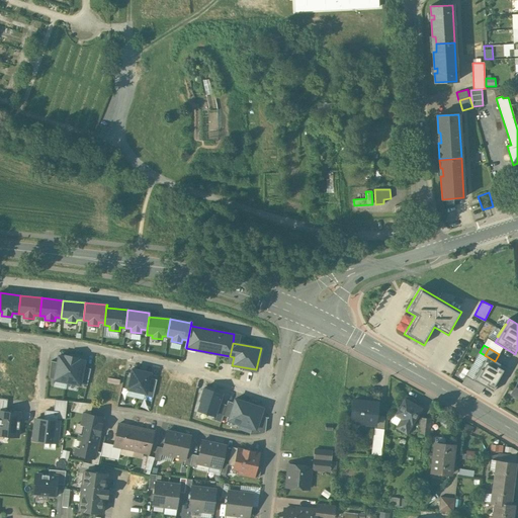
[(54,379),(67,382),(72,357),(65,355),(65,357),(59,355),(58,362),(54,378),(54,379)]
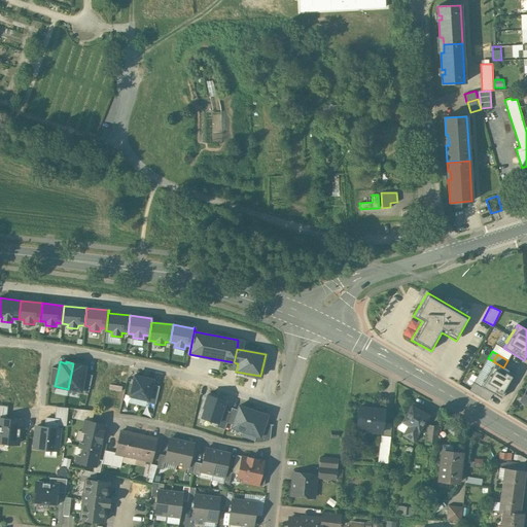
[(508,386),(510,387),(512,384),(511,383),(516,374),(503,367),(495,362),(492,367),(488,375),(508,386)]
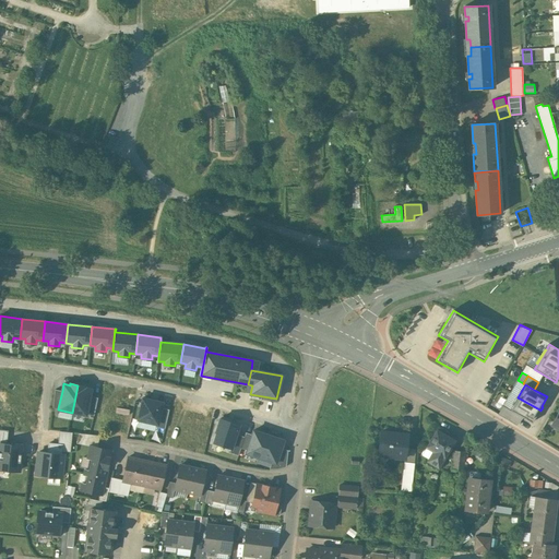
[(72,413),(86,415),(90,396),(91,389),(84,388),(84,387),(78,385),(72,413)]
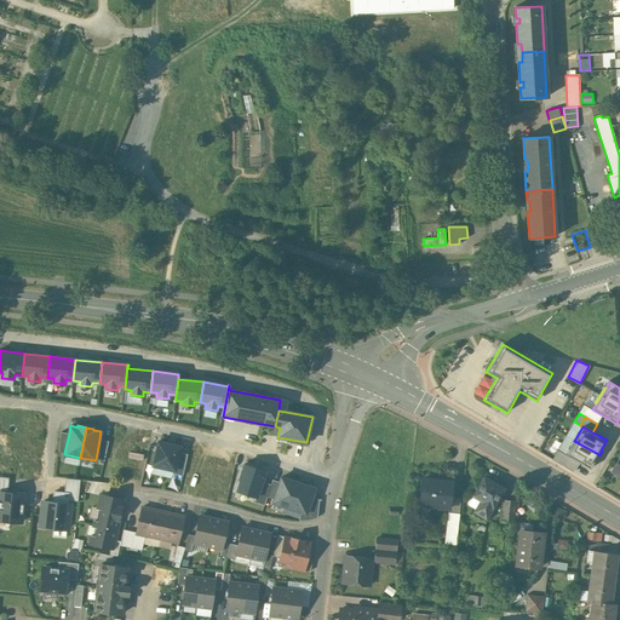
[(64,453),(69,434),(61,432),(58,452),(64,453)]
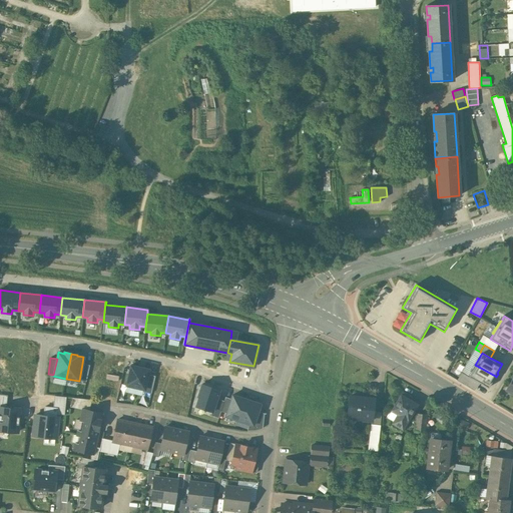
[(89,365),(82,364),(79,380),(86,381),(89,365)]
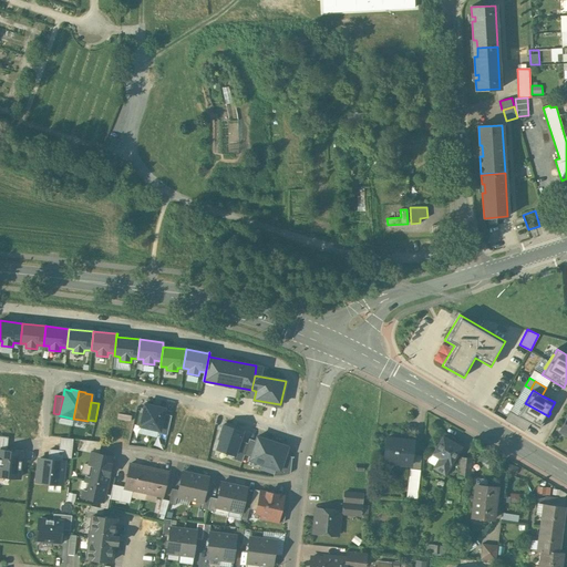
[(547,415),(525,403),(521,410),(517,416),(539,429),(545,419),(546,420),(548,416),(547,415)]
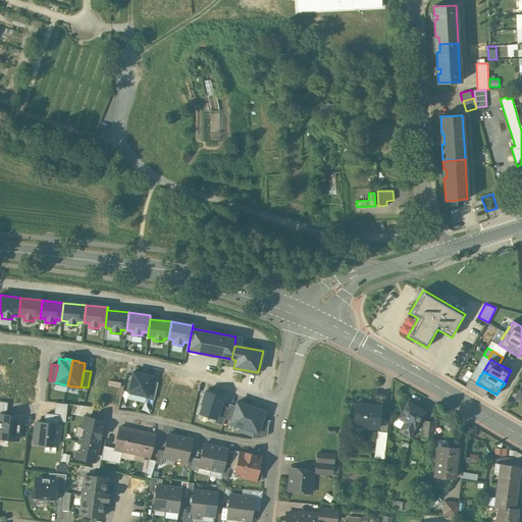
[(133,372),(128,392),(146,396),(147,397),(151,380),(152,376),(133,372)]
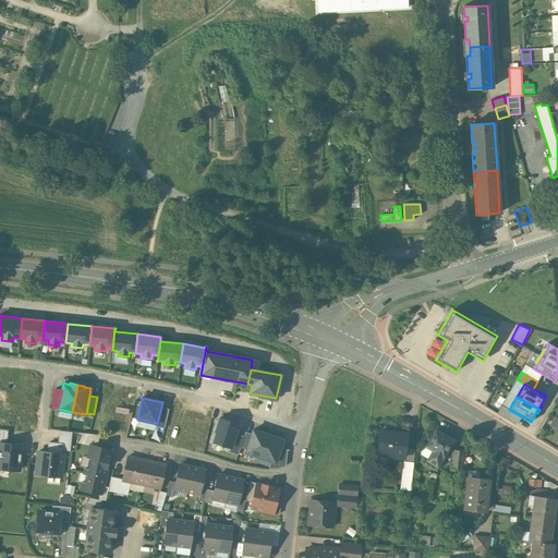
[(168,409),(161,407),(157,424),(156,423),(155,426),(164,427),(168,409)]
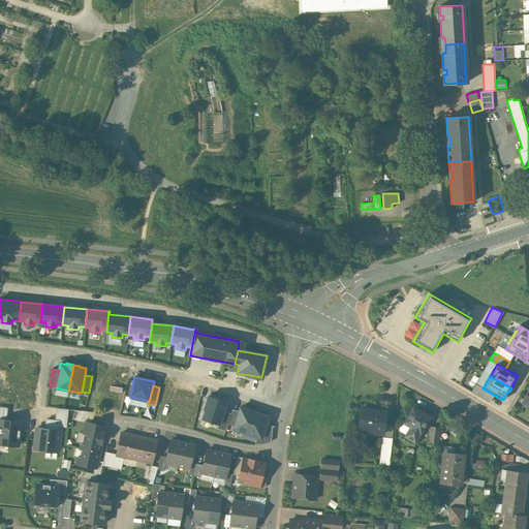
[(224,411),(227,402),(208,396),(203,408),(205,409),(201,418),(218,424),(219,425),(224,411)]
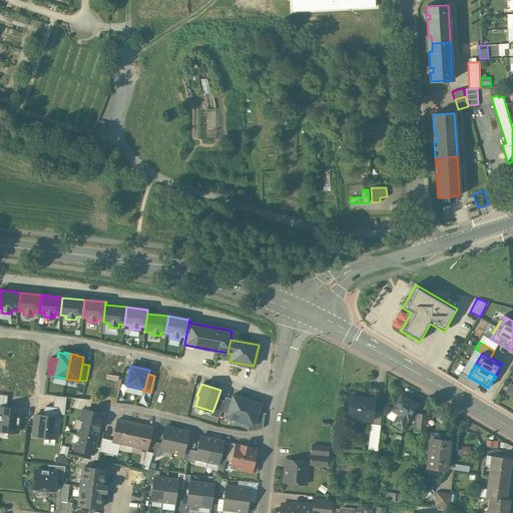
[(239,421),(246,400),(232,395),(231,399),(226,413),(225,416),(239,421)]
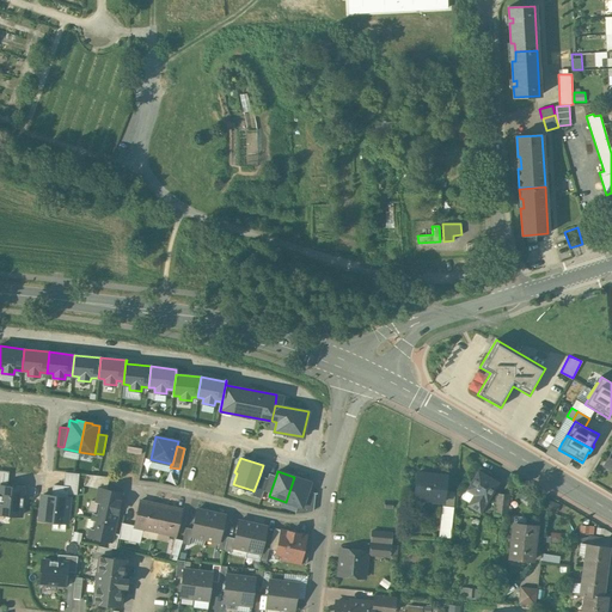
[(496,483),(478,471),(467,489),(475,494),(485,501),(496,483)]
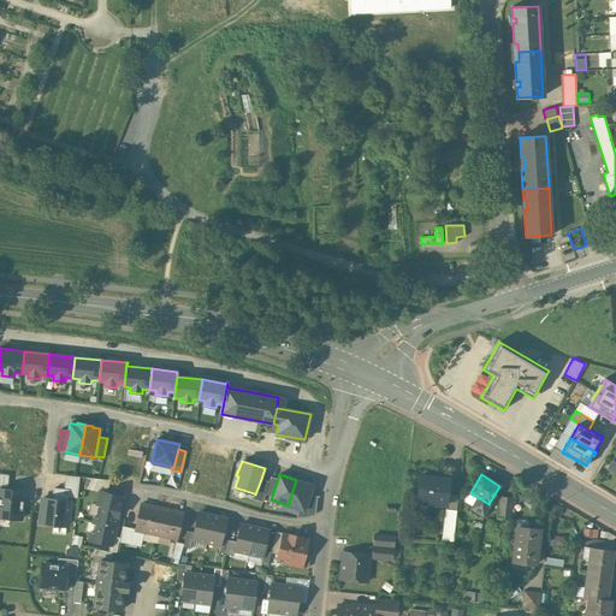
[(69,490),(69,497),(77,497),(80,477),(65,475),(64,489),(69,490)]
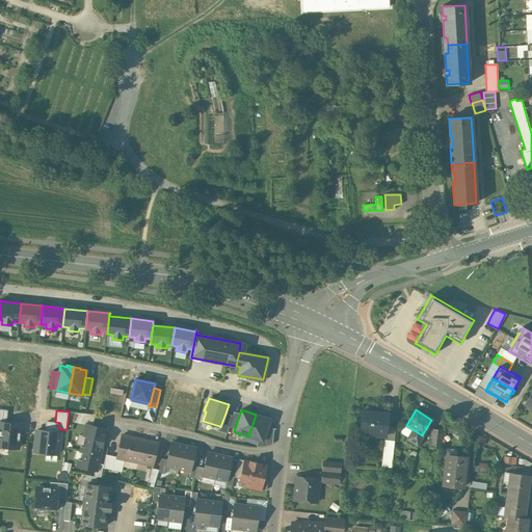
[(388,414),(362,410),(360,433),(361,433),(361,430),(384,433),(384,435),(386,435),(388,414)]
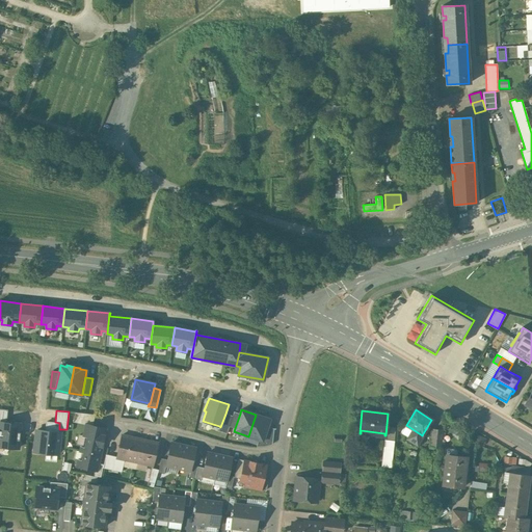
[(235,428),(240,414),(234,411),(233,416),(229,426),(235,428)]
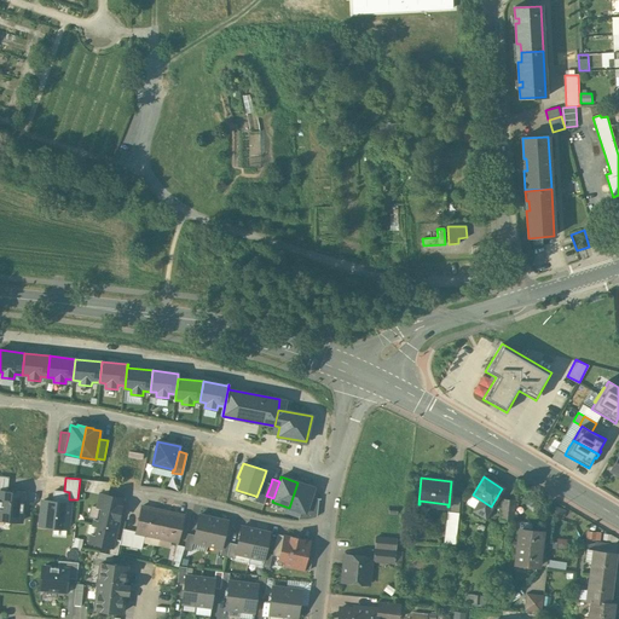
[(100,495),(108,496),(110,482),(87,480),(85,491),(100,495)]
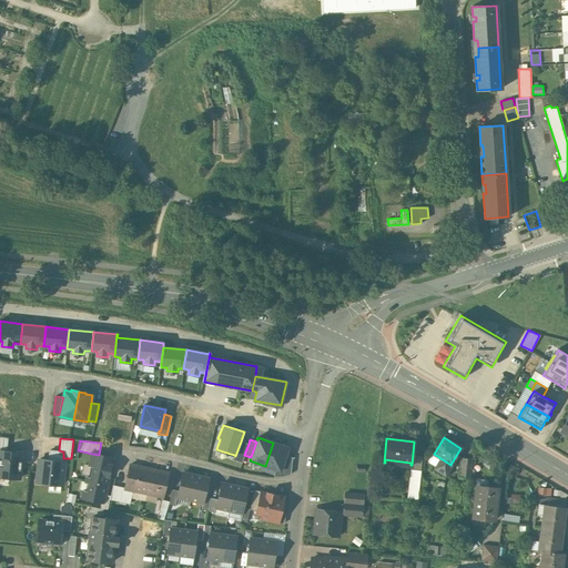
[(244,455),(249,444),(241,442),(235,456),(234,455),(233,459),(242,463),(244,455)]
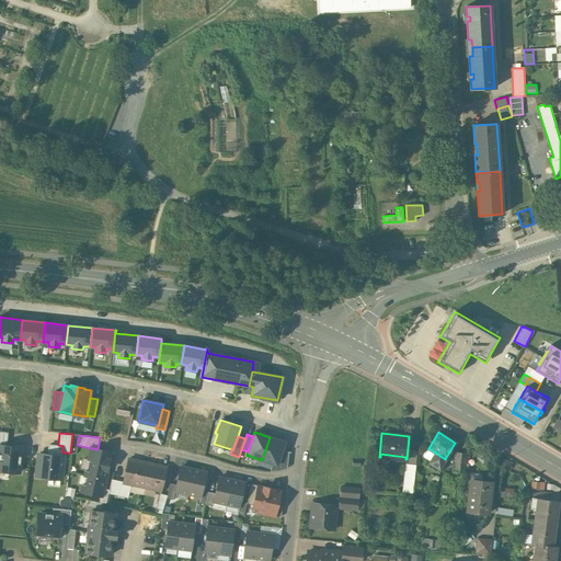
[(282,449),(285,442),(270,437),(262,460),(273,464),(277,465),(282,449)]
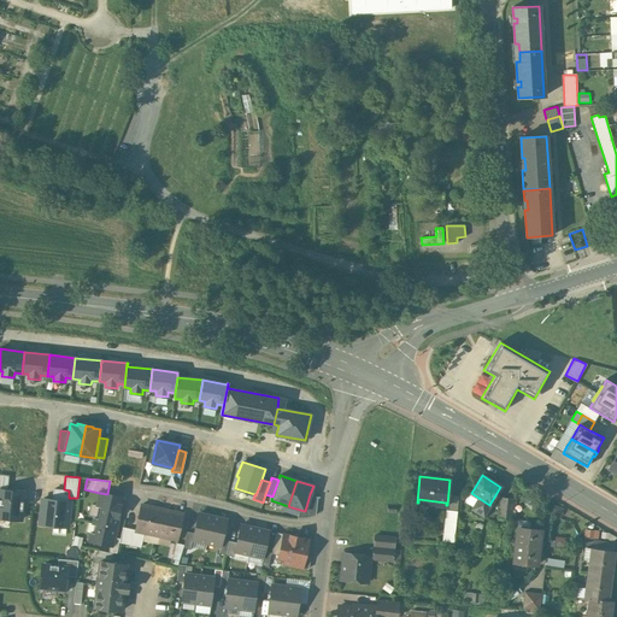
[(0,488),(0,517),(22,519),(25,492),(7,489),(0,488)]
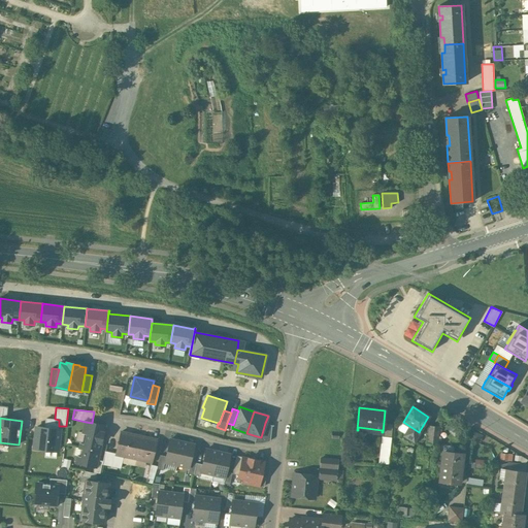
[(44,427),(35,426),(33,449),(59,451),(61,429),(58,428),(59,426),(59,420),(55,419),(45,418),(44,427)]
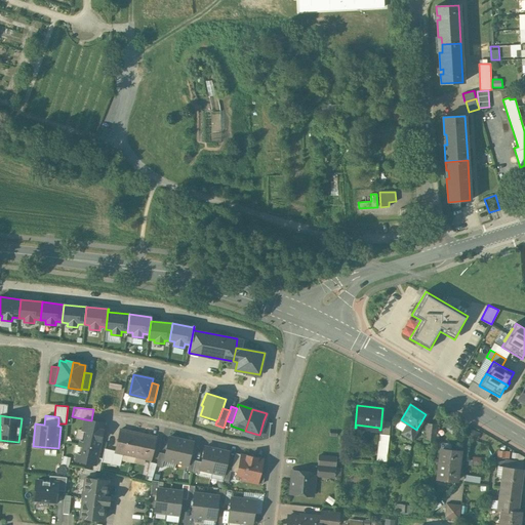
[(91,420),(85,419),(83,431),(86,431),(85,437),(81,439),(80,445),(97,449),(104,423),(91,420)]
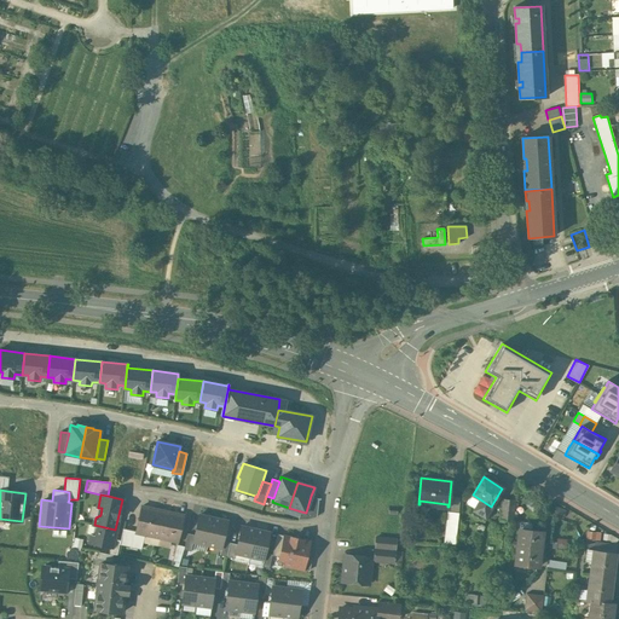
[(473,495),(472,495),(467,503),(475,508),(480,499),(473,495)]
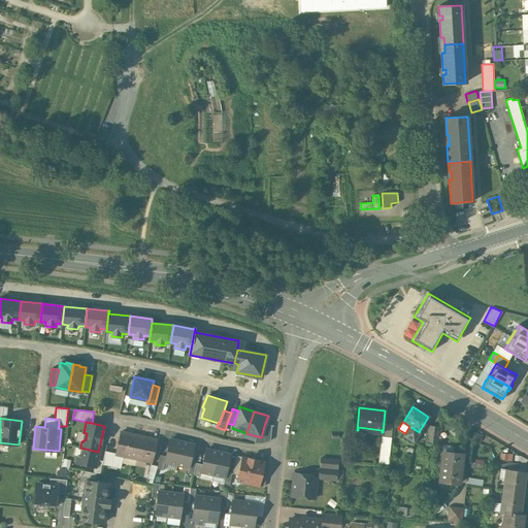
[(271,425),(265,423),(261,437),(257,436),(255,442),(265,442),(270,440),(271,425)]
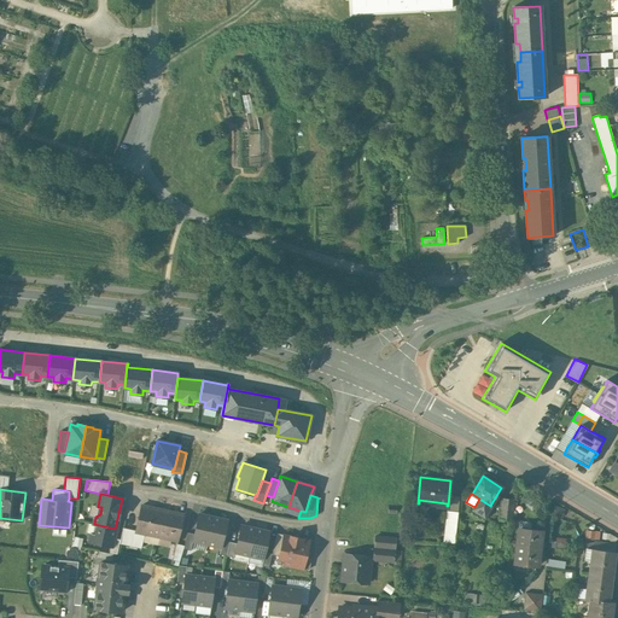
[(460,509),(461,495),(452,495),(450,508),(460,509)]
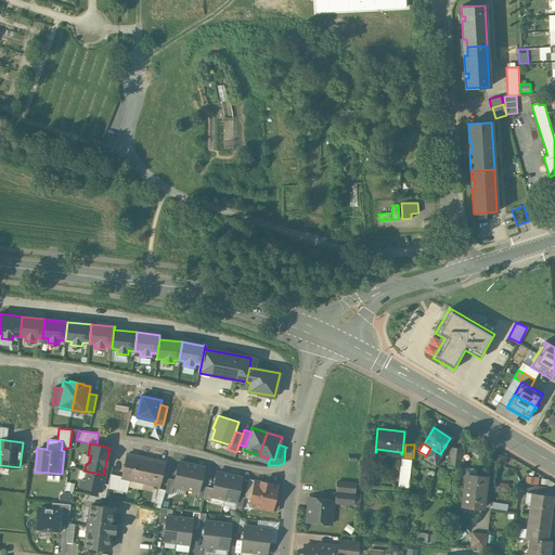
[(440,454),(430,448),(426,455),(423,461),(433,467),(440,454)]
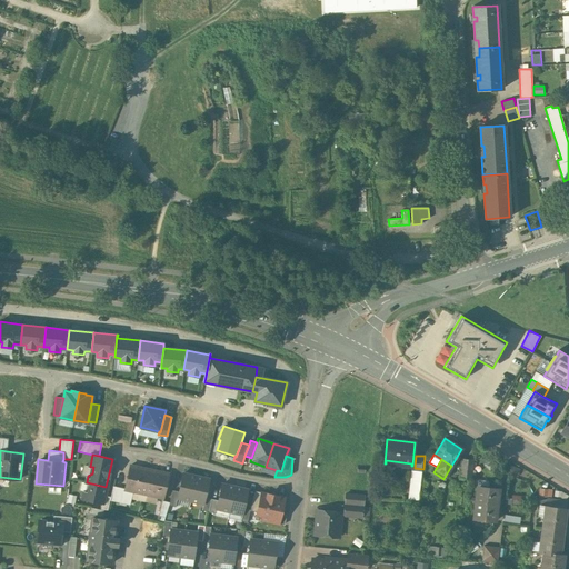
[(472,460),(462,459),(460,478),(471,479),(472,460)]
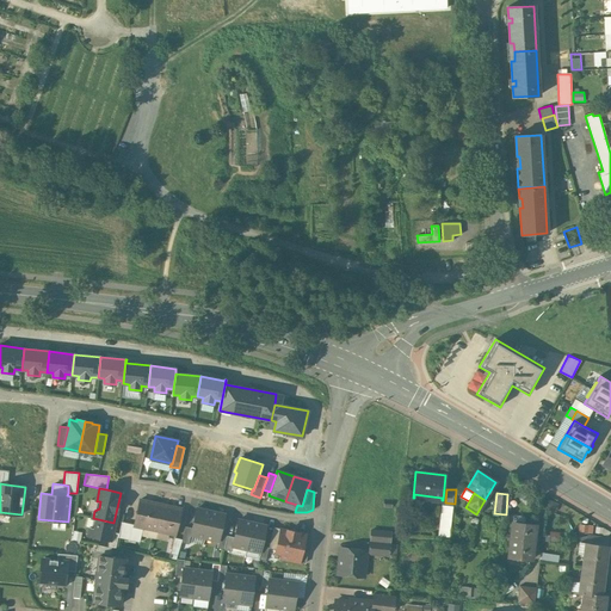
[(181,508),(139,500),(134,525),(133,526),(143,528),(176,535),(181,508)]
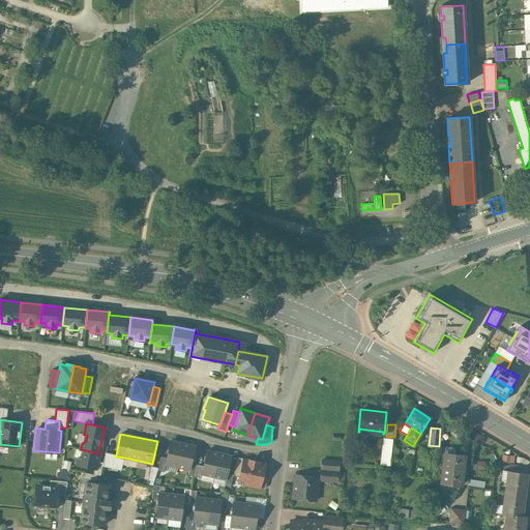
[(392,439),(384,438),(381,459),(390,460),(392,439)]
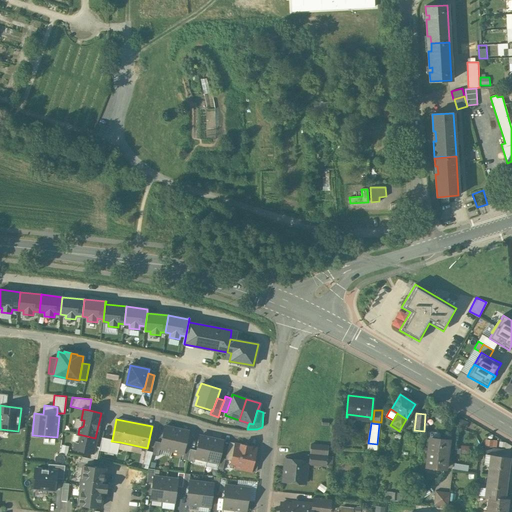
[(161,442),(159,448),(171,451),(176,428),(164,426),(161,442)]
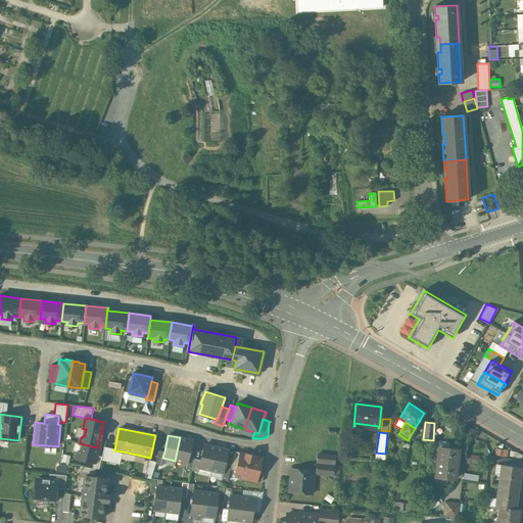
[(192,440),(180,437),(175,461),(187,463),(188,458),(192,440)]
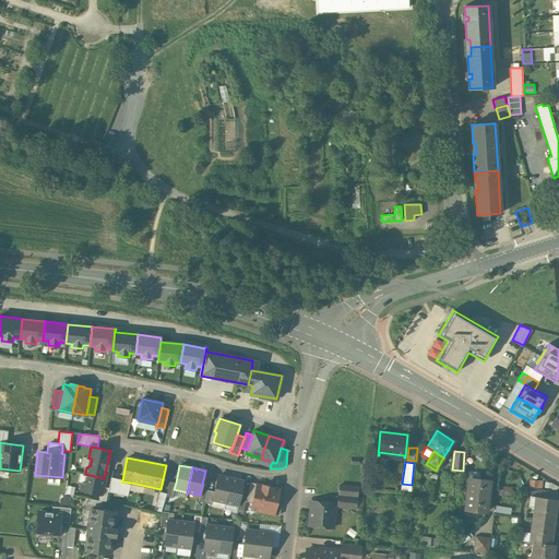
[(479,473),(470,472),(468,479),(479,480),(480,474),(479,473)]
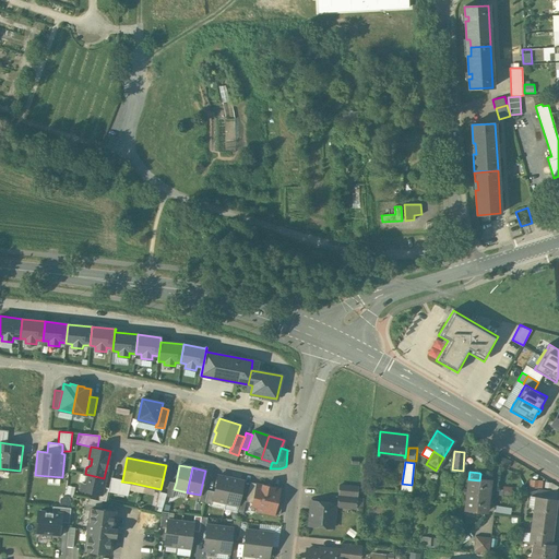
[(104,478),(85,474),(84,475),(88,475),(87,480),(83,483),(82,489),(100,494),(104,478)]
